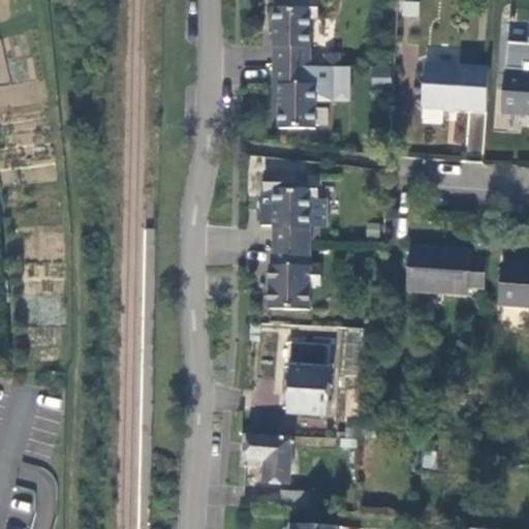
[(274,7),(273,67),(309,67),(310,19),(317,18),(316,0),(293,0),(294,7),(274,7)]
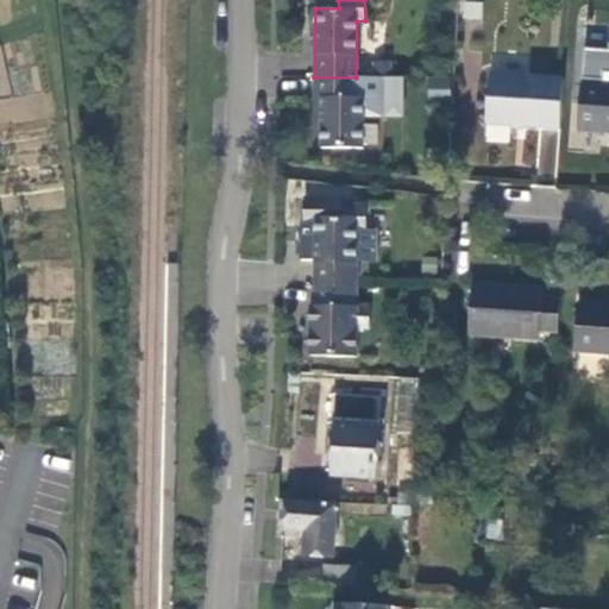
[(608,44),(608,51),(584,49),(578,132),(608,133),(608,44)]
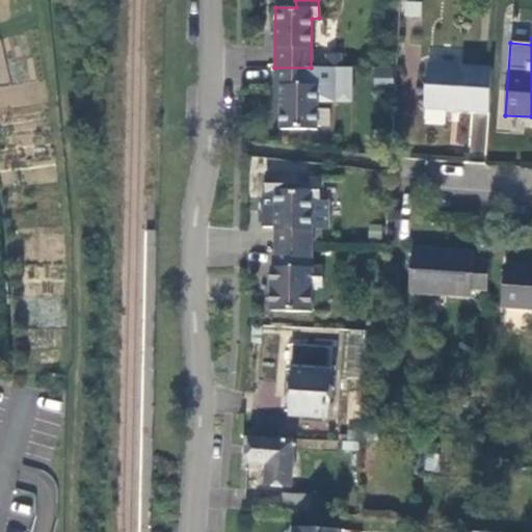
[(489,113),(493,70),(428,64),(424,109),(489,113)]
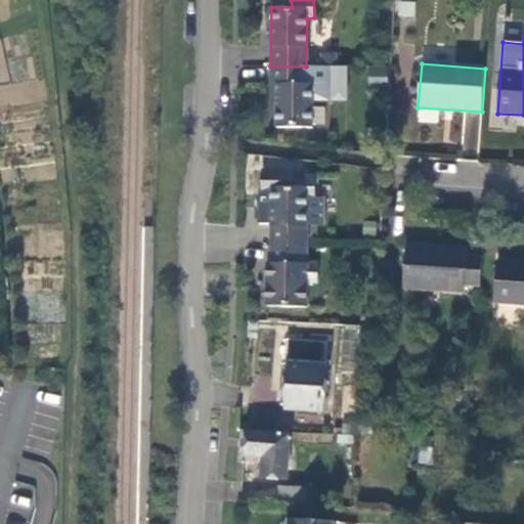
[(329,67),(306,67),(270,67),(270,86),(276,86),(275,128),(311,129),(312,100),(329,100),(329,67)]
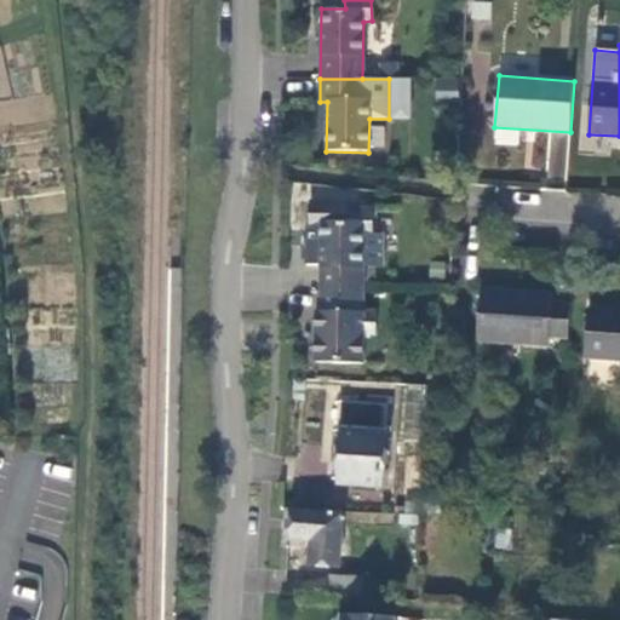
[(544,176),(564,178),(568,135),(547,132),(544,176)]
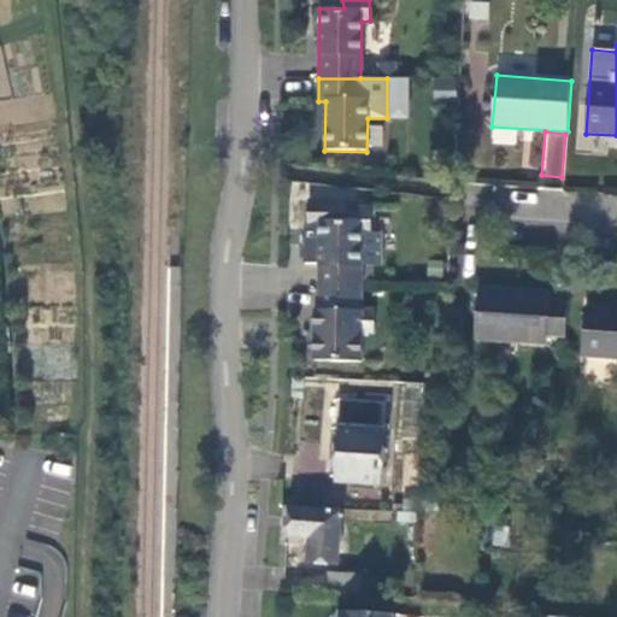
[(371,234),(371,210),(371,207),(346,206),(346,203),(309,203),(307,228),(319,228),(319,289),(360,291),(362,266),(381,266),(381,235),(371,234)]
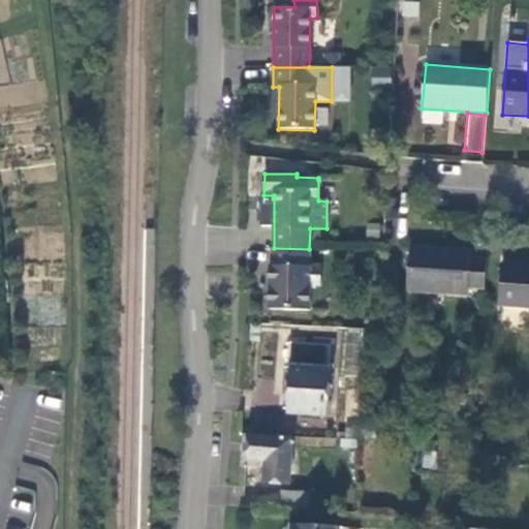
[(485,289),(487,260),(471,258),(471,251),(410,247),(407,290),(468,296),(468,288),(485,289)]
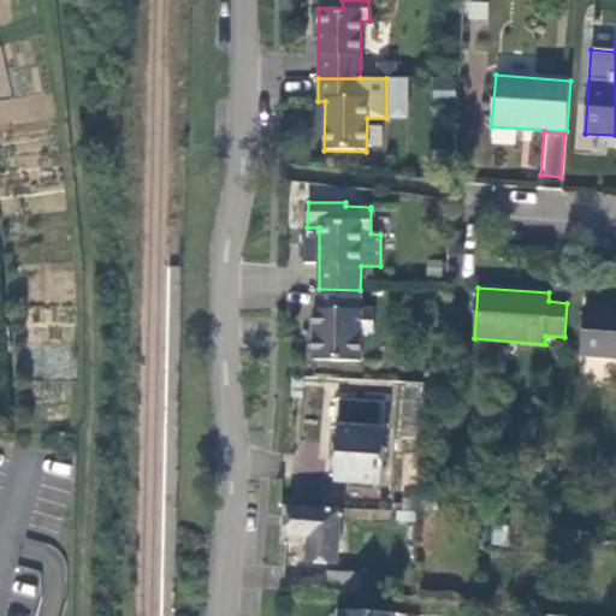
[(360,290),(319,289),(318,311),(313,311),(313,362),(361,362),(361,333),(373,335),(373,312),(360,312),(360,290)]
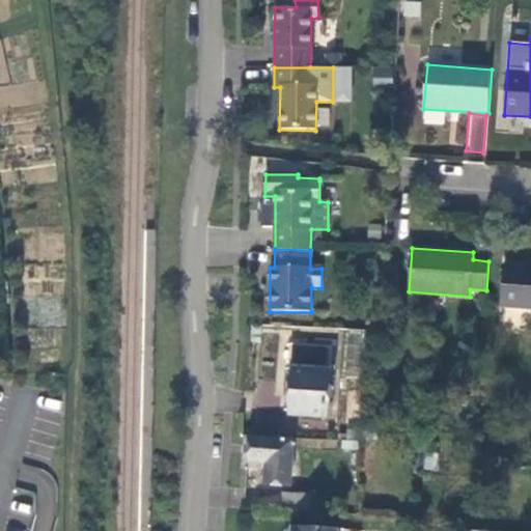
[(530,309),(530,267),(503,264),(500,307),(530,309)]
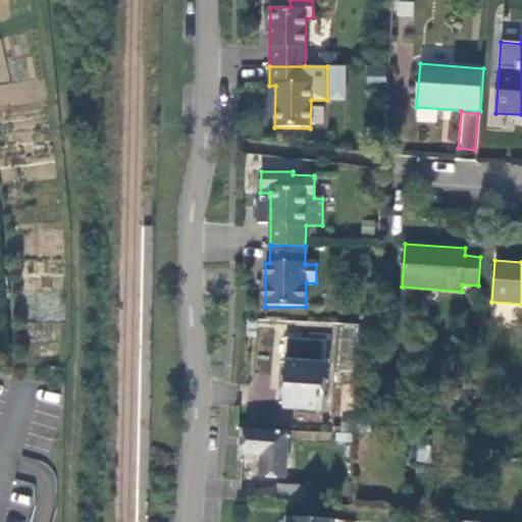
[(343,325),(340,372),(357,373),(360,326),(343,325)]
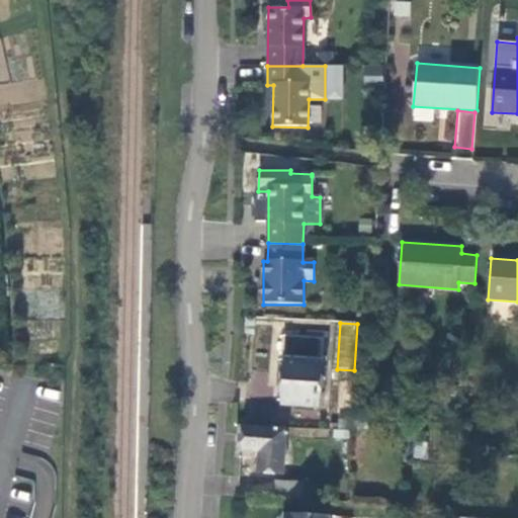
[(319,409),(324,339),(283,337),(281,360),(286,361),(286,364),(281,364),(279,402),(283,403),(283,406),(319,409)]
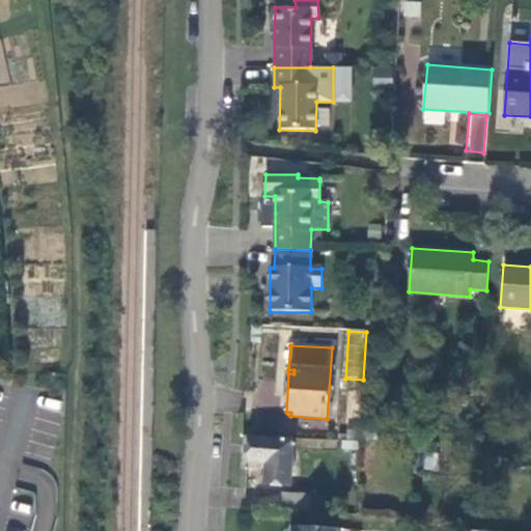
[(249,438),(248,463),(267,465),(264,485),(290,487),(294,441),(249,438)]
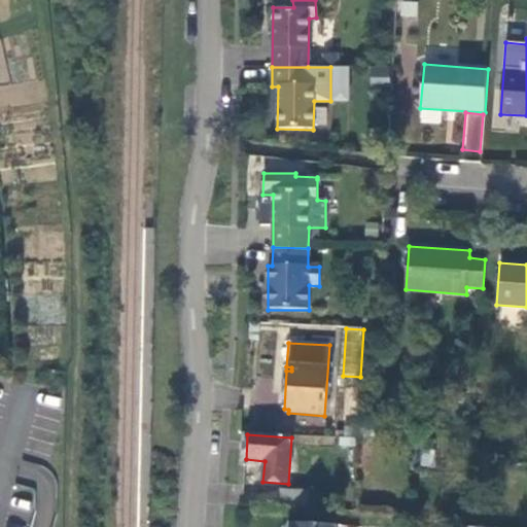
[(355,447),(356,440),(341,438),(341,446),(355,447)]
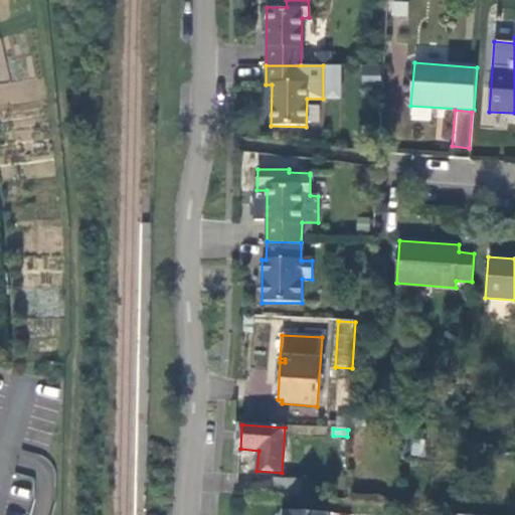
[(274,479),(273,496),(301,498),(302,481),(274,479)]
